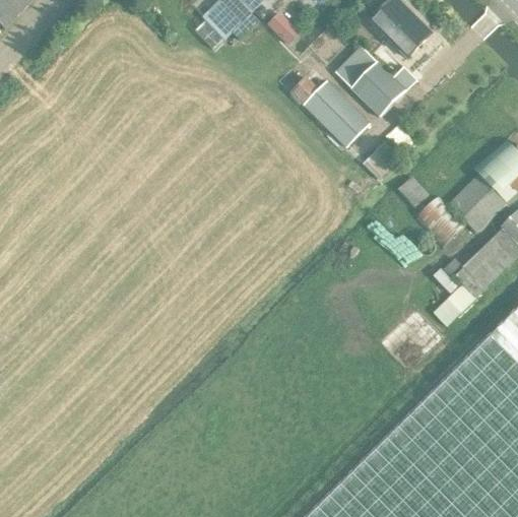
[(0,25),(2,27),(28,0),(0,0),(0,25)]
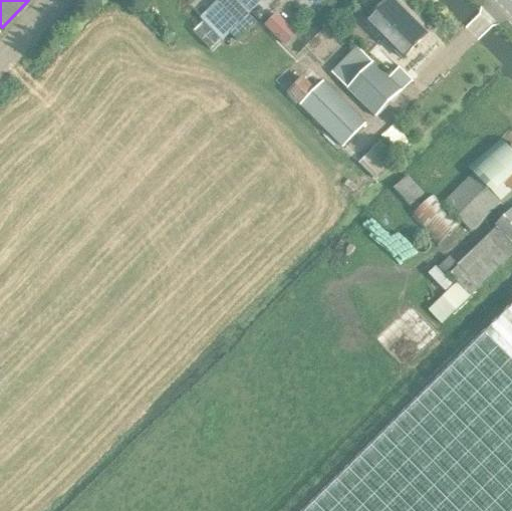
[(401,55),(426,31),(395,0),(384,0),(364,19),(401,55)]
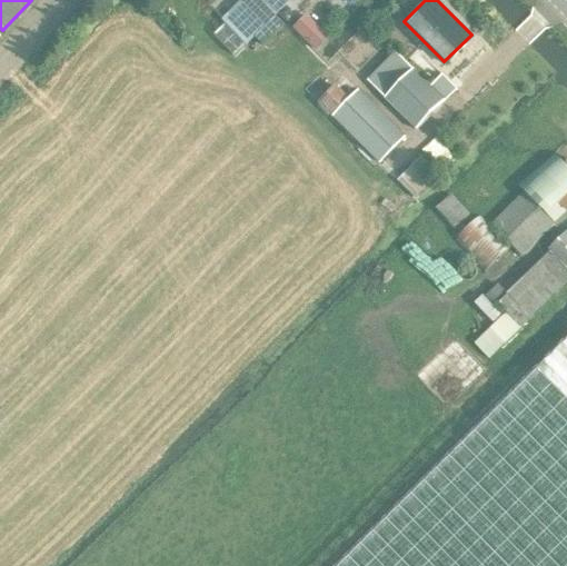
[(290,26),(314,49),(327,36),(304,12),(290,26)]
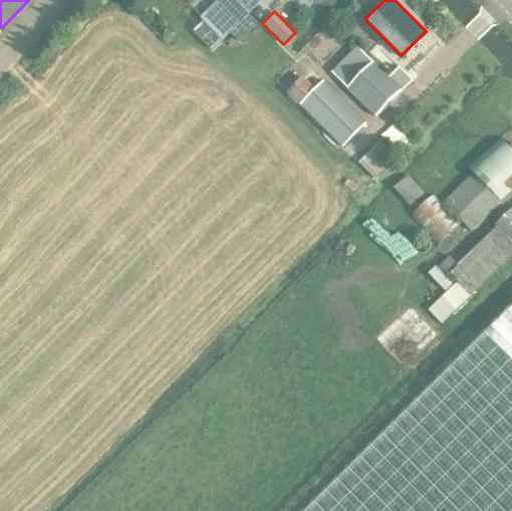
[(330,70),(374,114),(411,78),(398,65),(388,75),(355,44),(330,70)]
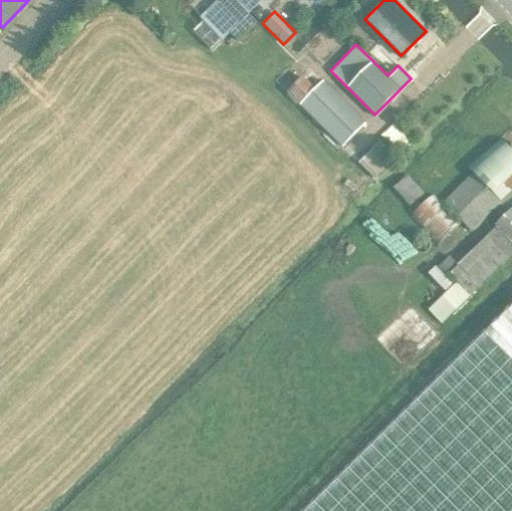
[(286,90),(299,102),(313,87),(300,74),(286,90)]
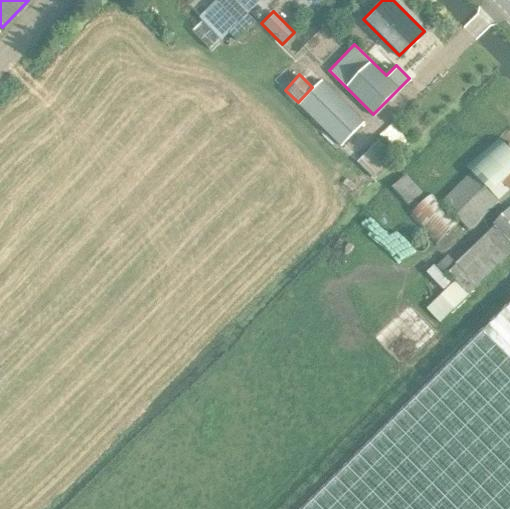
[(298,102),(341,144),(363,121),(320,79),(298,102)]
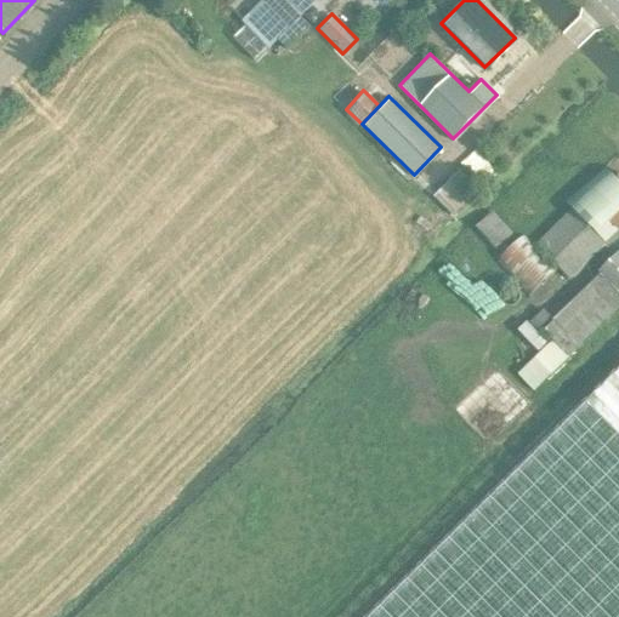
[(564,199),(572,206),(603,239),(618,222),(618,181),(602,164),(564,199)]
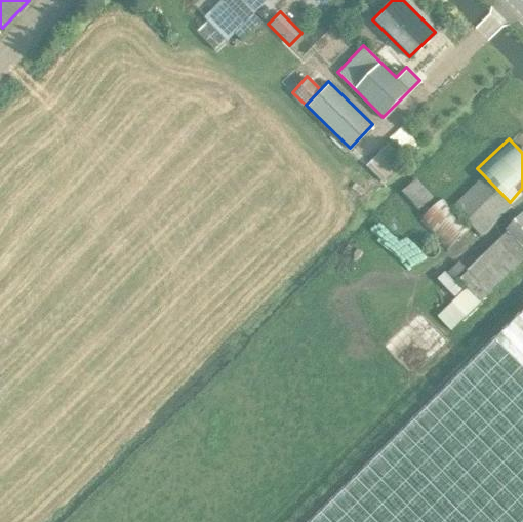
[(387,141),(364,163),(380,179),(403,157),(387,141)]
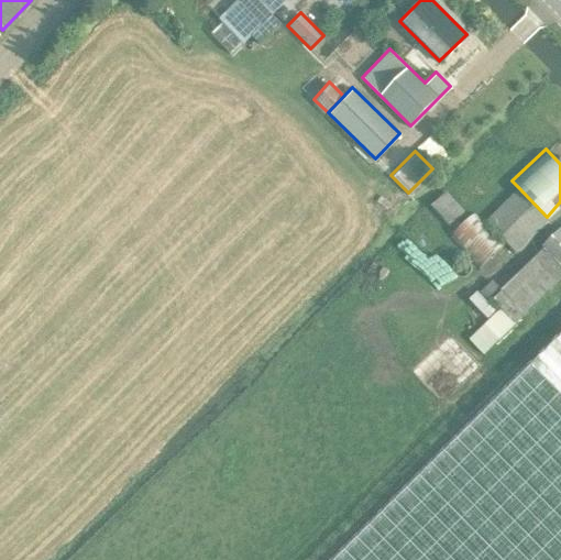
[(537,230),(535,228),(547,217),(518,187),(485,220),(516,250),(537,230)]
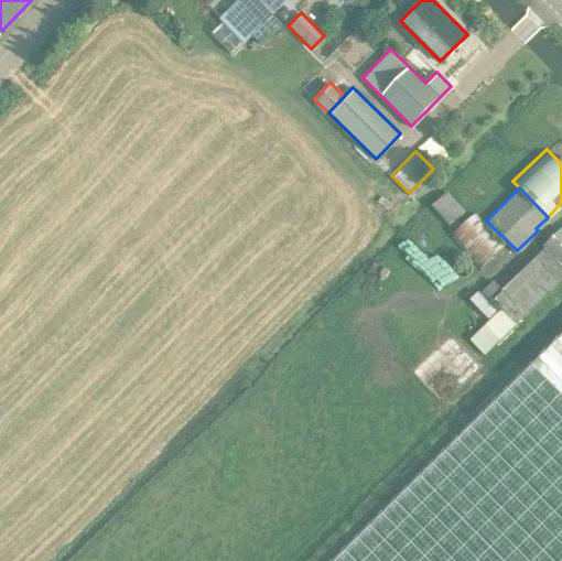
[(430,203),(449,224),(464,211),(445,190),(430,203)]
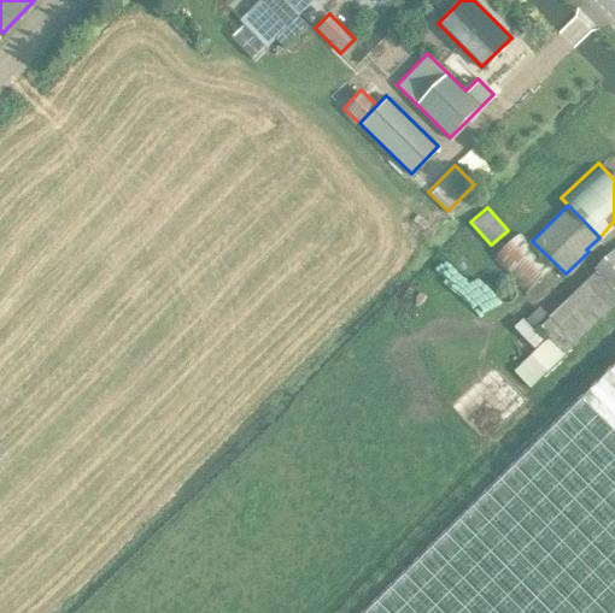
[(492,255),(525,290),(550,266),(517,231),(492,255)]
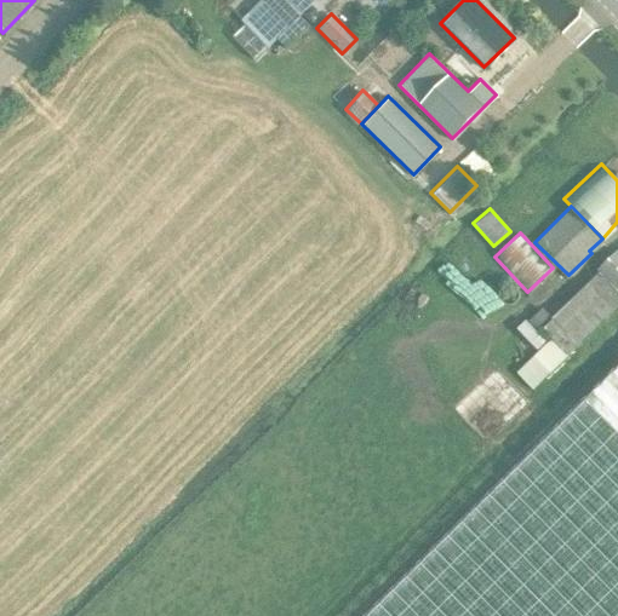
[(565,352),(617,300),(617,251),(616,249),(595,268),(598,270),(549,317),(539,326),(550,337),(565,352)]
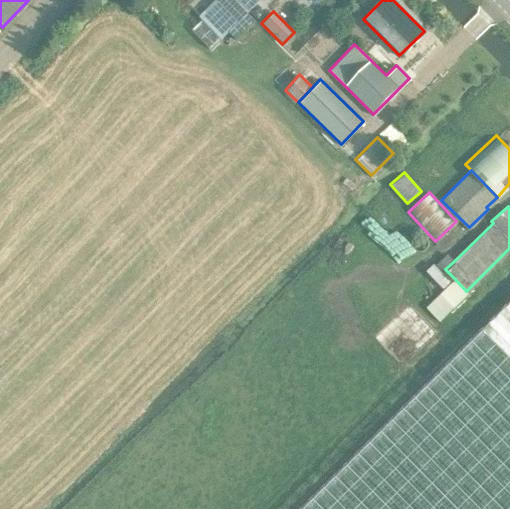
[(442,272),(445,269),(453,262),(445,253),(434,264),(442,272)]
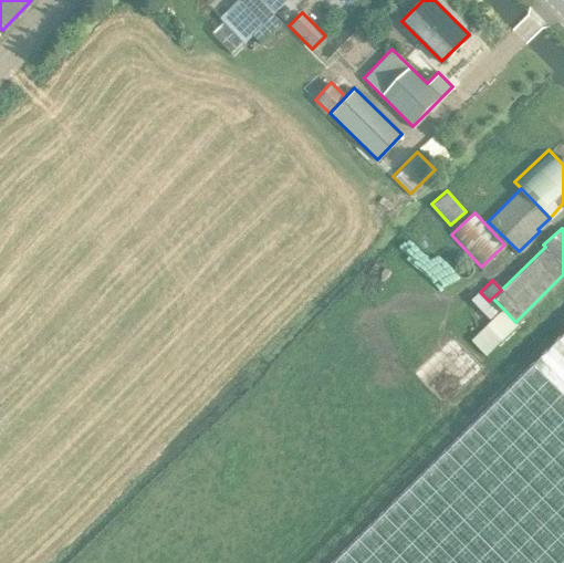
[(470,340),(483,353),(515,322),(502,308),(470,340)]
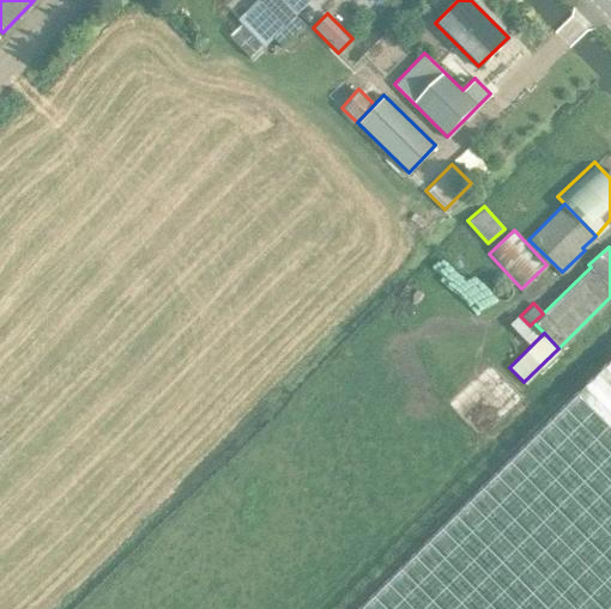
[(610,361),(585,389),(610,414),(610,361)]
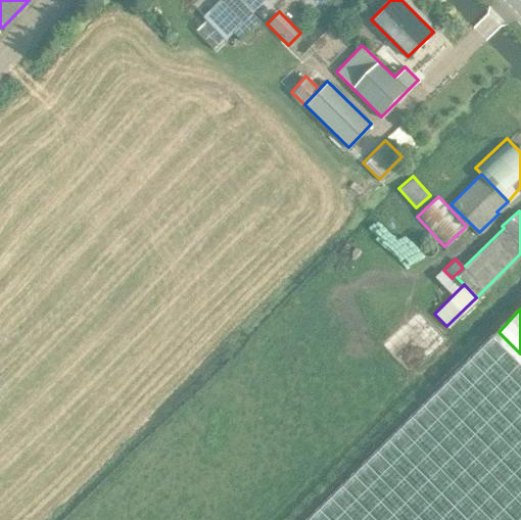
[(520,519),(520,353),(499,332),(309,519),(520,519)]
